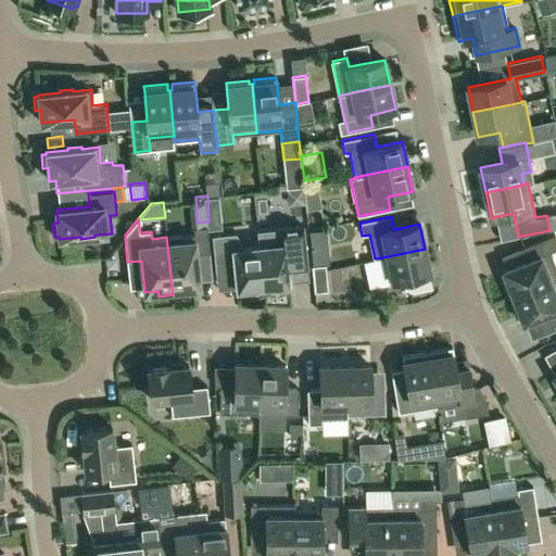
[(275,244),(260,247),(264,286),(270,285),(272,290),(290,288),(288,269),(292,263),(307,262),(303,226),(279,228),(275,244)]
